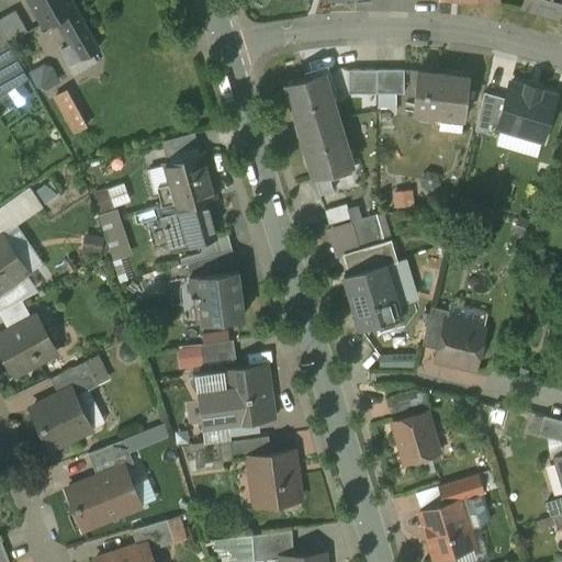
[(72,0),(29,0),(44,26),(58,18),(77,7),(72,0)]
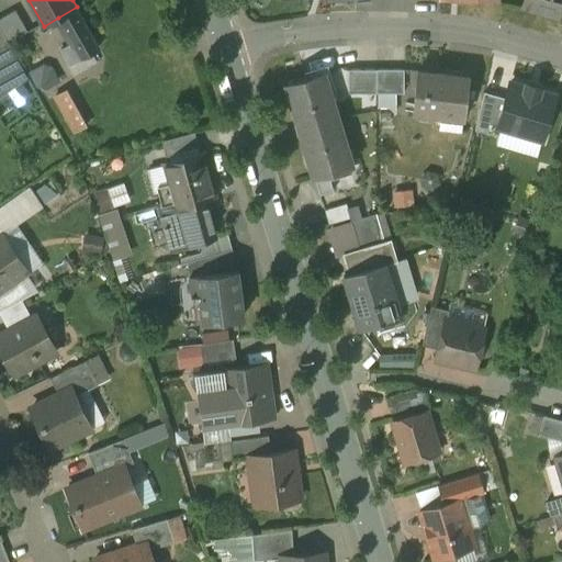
[(561,0),(525,0),(524,6),(561,15),(561,0)]
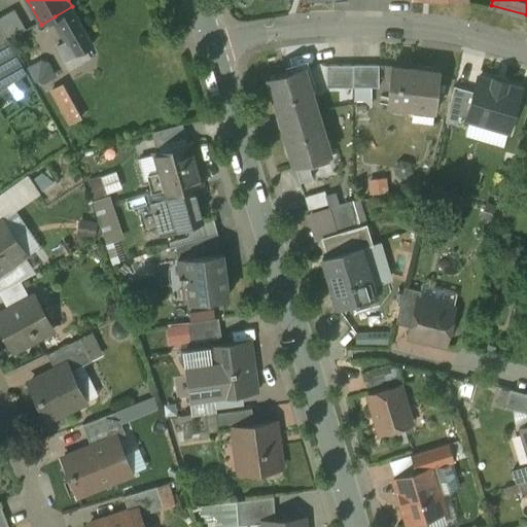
[(72,6),(55,16),(69,41),(71,45),(89,35),(72,6)]
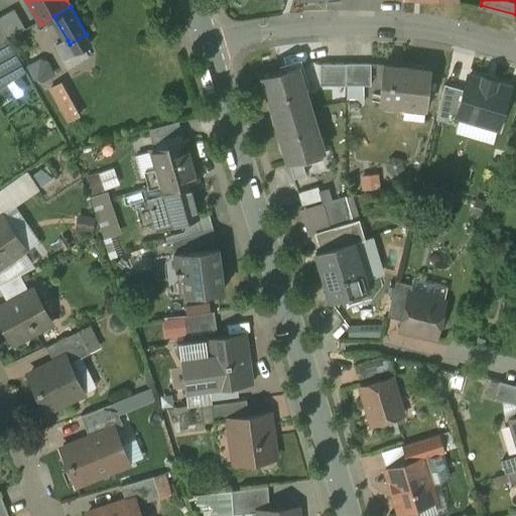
[(0,44),(8,40),(0,25),(0,44)]
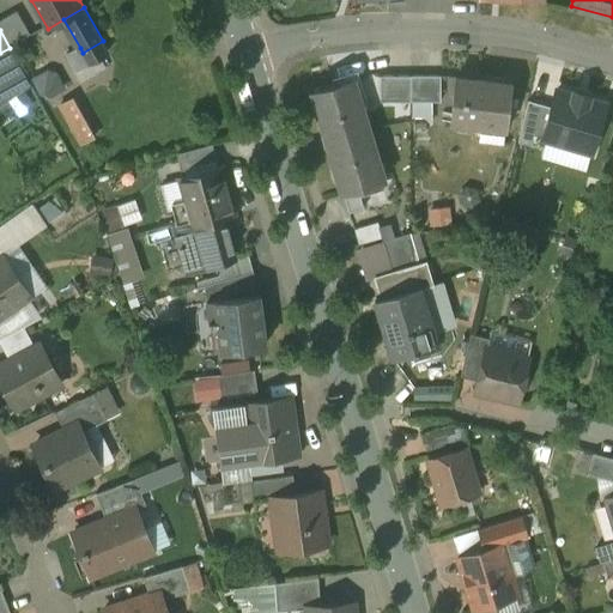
[(80,48),(66,56),(74,71),(101,56),(109,52),(103,41),(83,53),(80,48)]
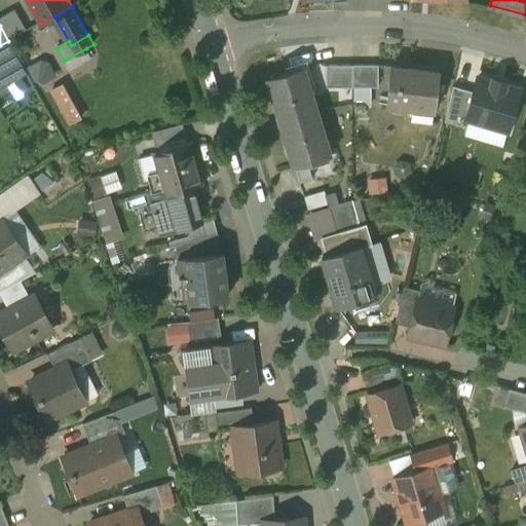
[(86,48),(64,61),(70,70),(91,58),(86,48)]
